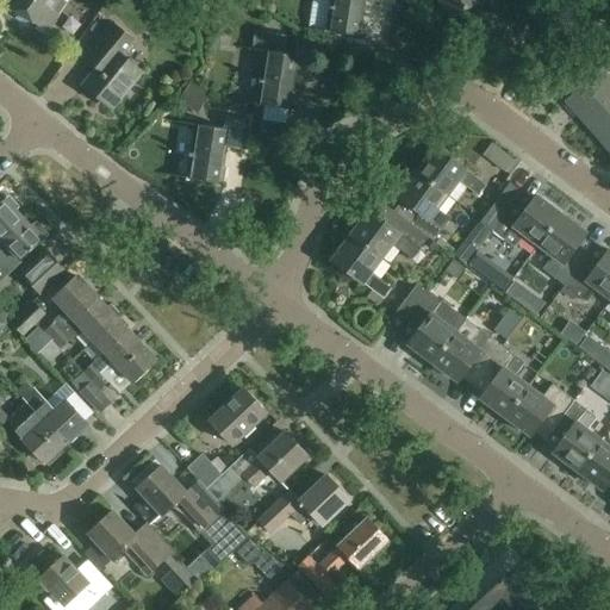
[(2,0),(2,1),(19,12),(18,13),(29,20),(30,19),(48,32),(60,14),(53,10),(58,0),(2,0)]
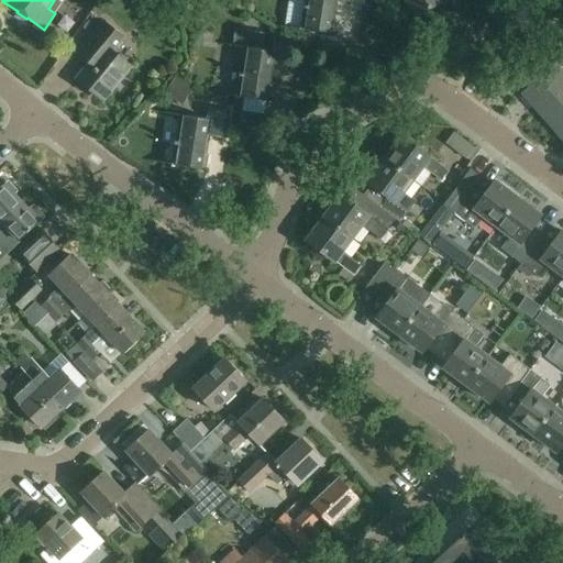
[(304,0),(299,29),(331,34),(337,0),(351,3),(351,0),(304,0)]
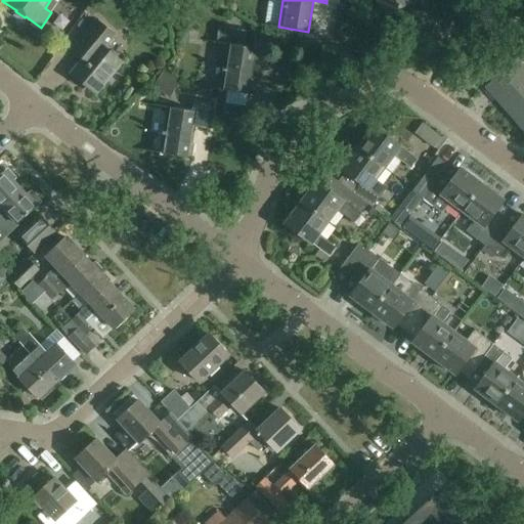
[(377,0),(385,16),(411,2),(410,0),(377,0)]
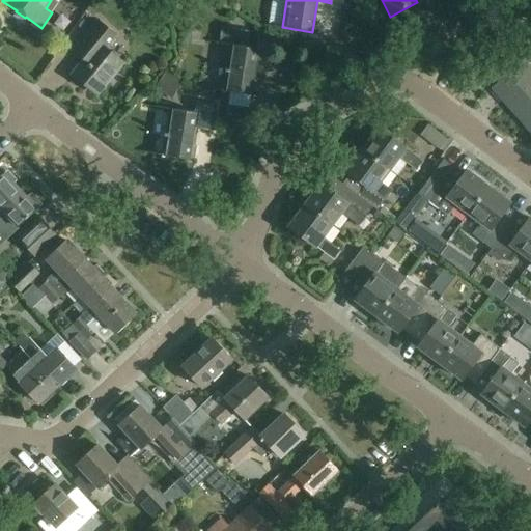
[(96,94),(123,62),(106,48),(116,35),(99,21),(73,52),(84,61),(73,75),(96,94)]
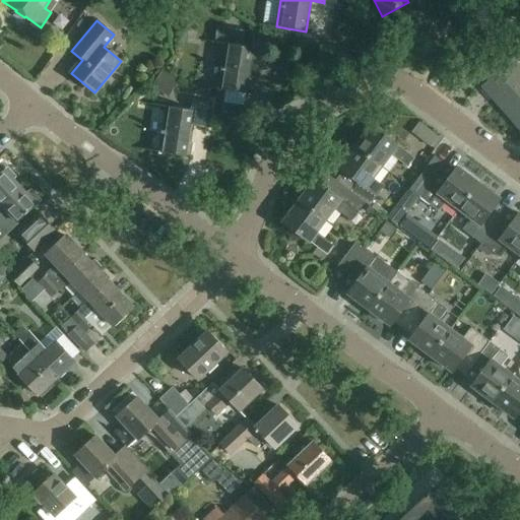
[(249,48),(242,47),(245,30),(217,26),(215,42),(225,44),(217,90),(246,94),(250,64),(265,66),(269,40),(251,38),(249,48)]
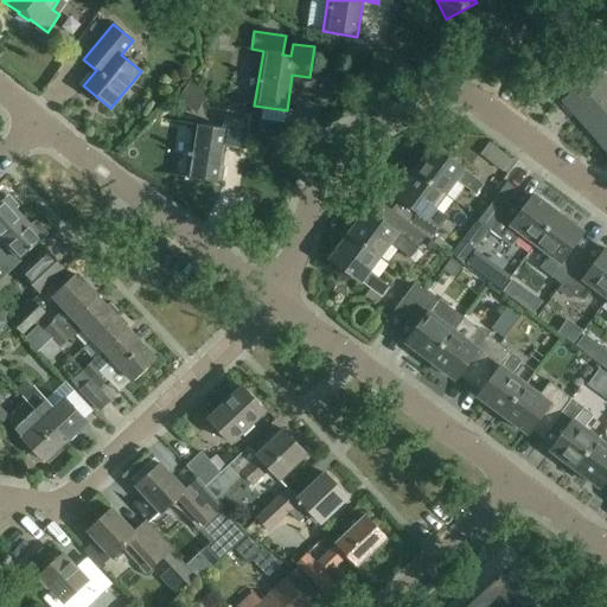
[(598,69),(562,101),(582,122),(606,100),(606,78),(602,75),(606,70),(606,57),(596,66),(598,69)]
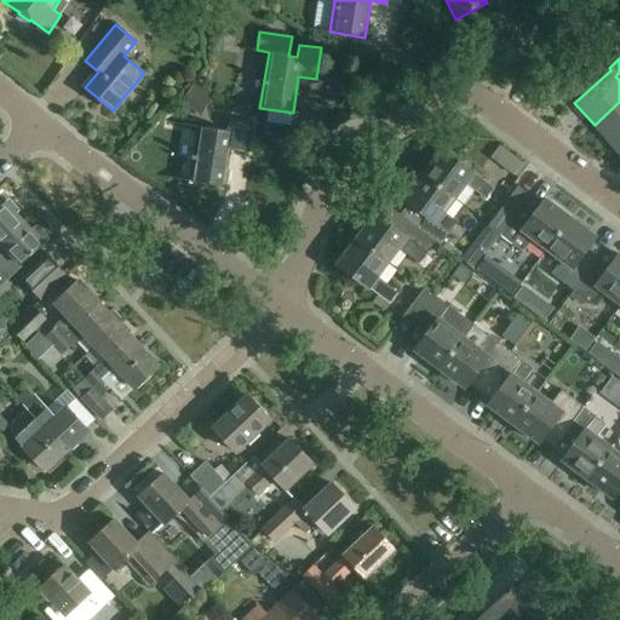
[(619,102),(595,125),(614,147),(619,142),(619,102)]
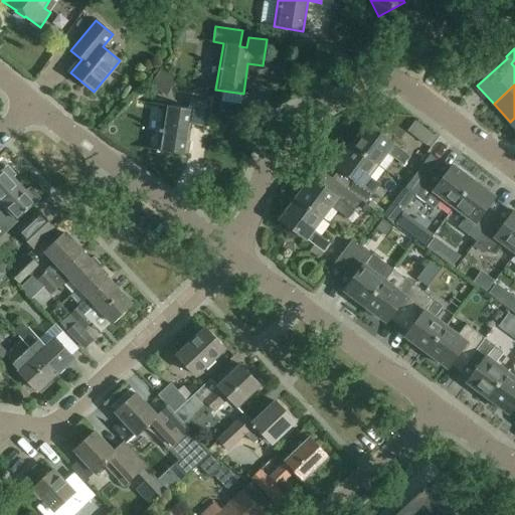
[(188,110),(164,105),(156,150),(184,155),(189,125),(203,128),(207,102),(190,99),(188,110)]
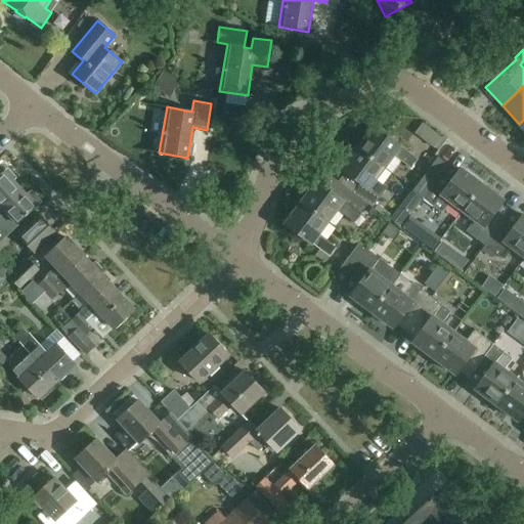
[(373,128),(357,149),(384,169),(392,158),(409,170),(417,161),(373,128)]
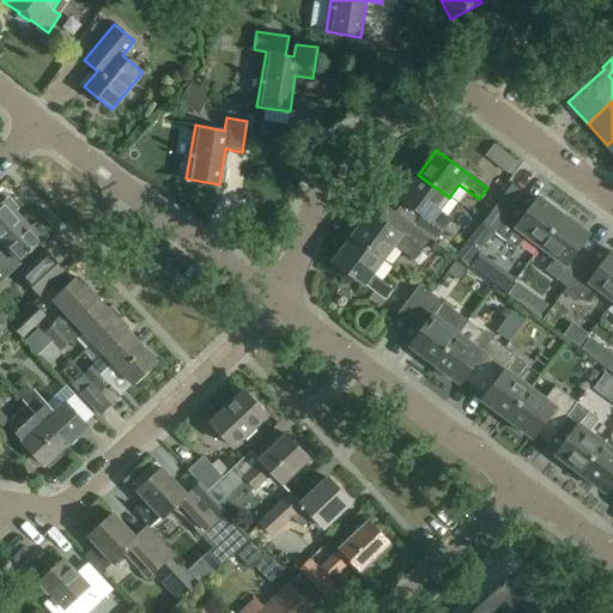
[(516,162),(505,153),(497,164),(508,173),(516,162)]
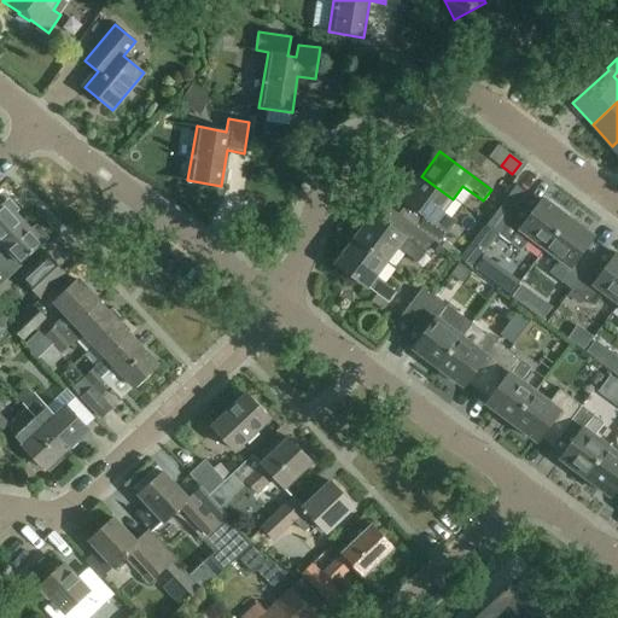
[(453,199),(421,176),(402,202),(414,211),(406,222),(433,242),(438,246),(455,223),(442,214),(453,199)]
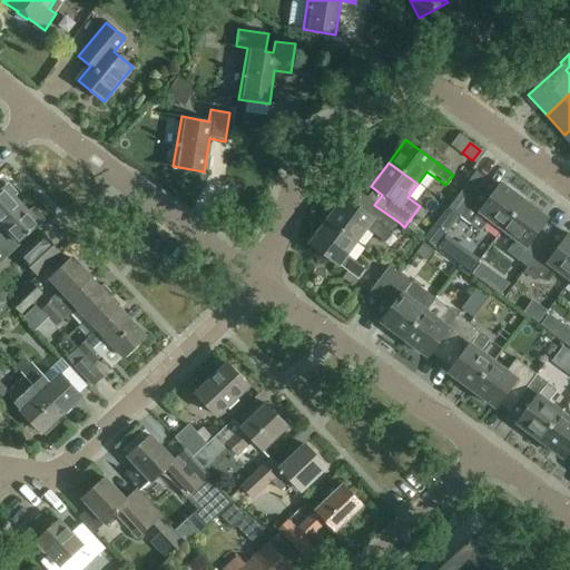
[(449,208),(460,217),(482,187),(471,179),(449,208)]
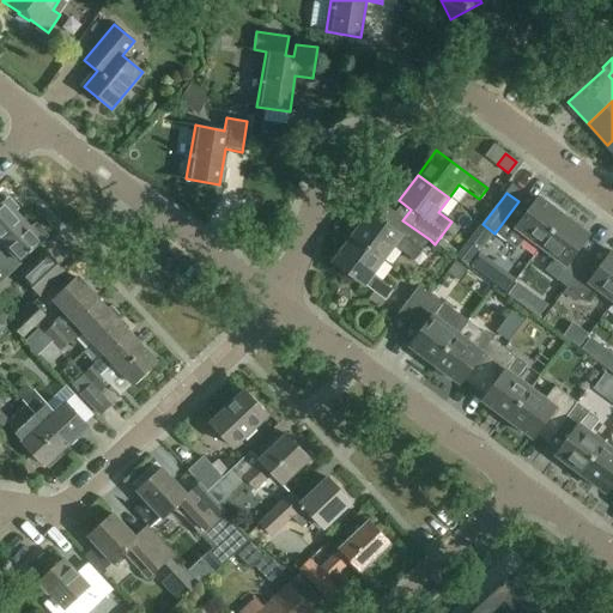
[(526,236),(541,248),(565,216),(539,198),(529,210),(519,201),(495,234),(516,249),(526,236)]
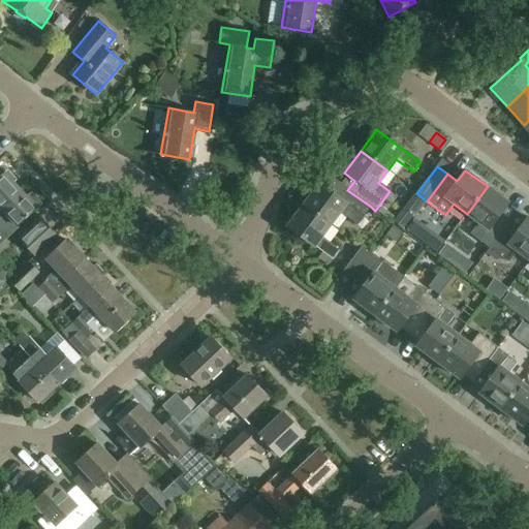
[(0,208),(2,210),(22,191),(5,174),(0,177),(0,208)]
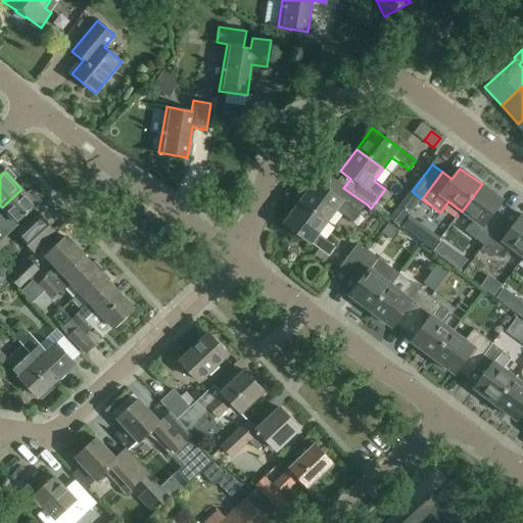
[(367,204),(343,188),(334,181),(327,189),(316,181),(299,202),(326,222),(334,210),(351,224),(367,204)]
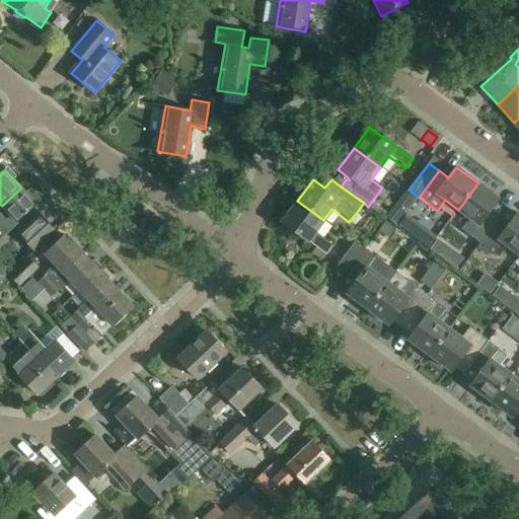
[(461,228),(480,243),(501,217),(491,209),(499,199),(478,182),(458,210),(469,218),(461,228)]
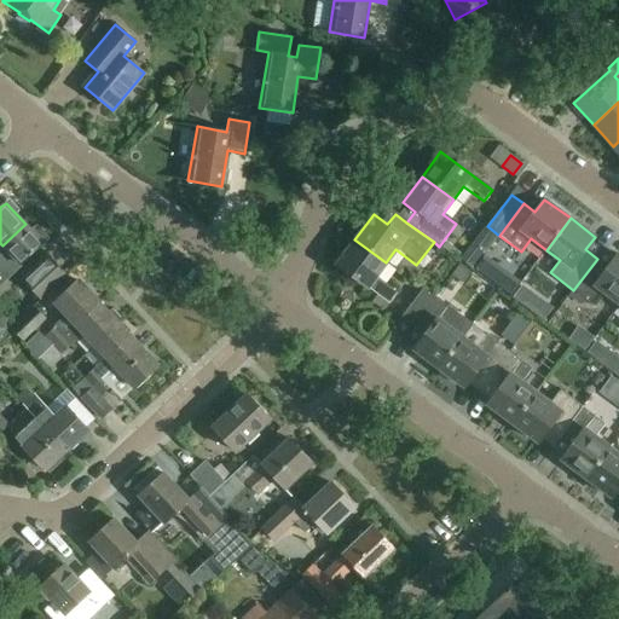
[(32,231),(25,224),(3,246),(0,247),(0,264),(11,255),(21,266),(44,244),(48,239),(36,226),(32,231)]
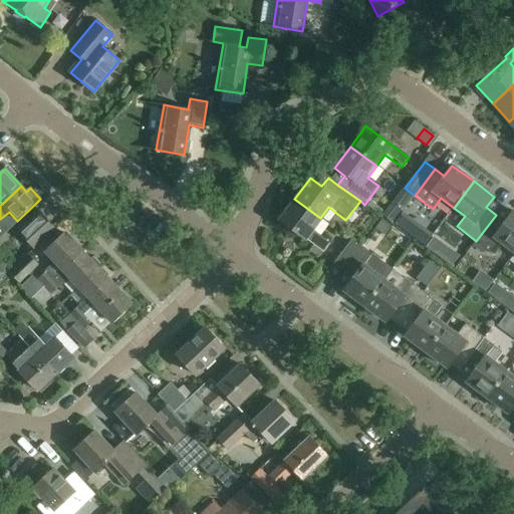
[(320,218),(294,199),(278,220),(321,252),(327,243),(310,231),(320,218)]
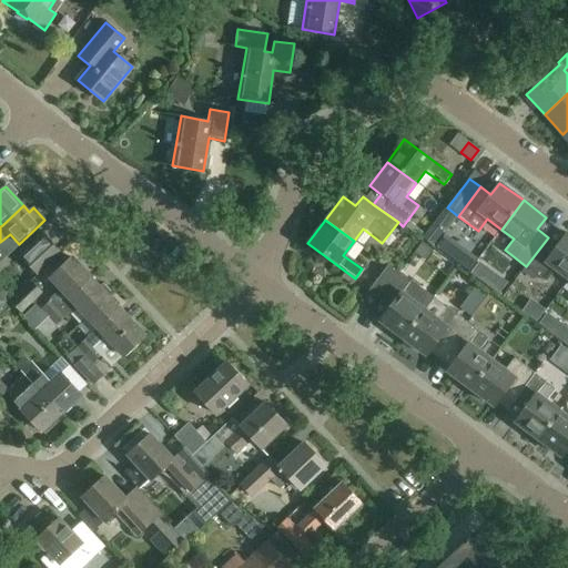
[(435,246),(446,232),(435,224),(424,239),(435,246)]
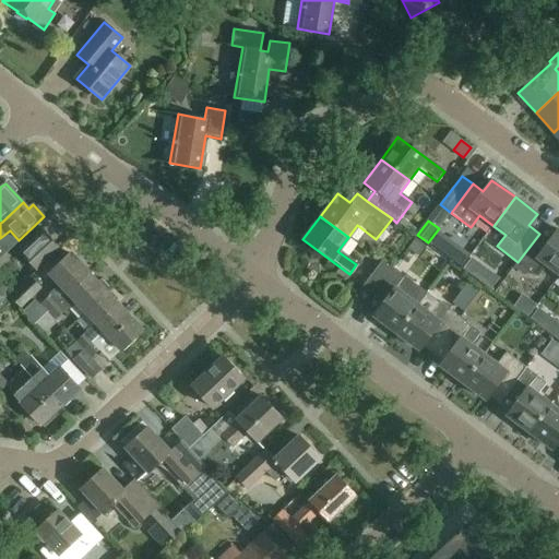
[(546,265),(558,274),(558,229),(549,241),(539,234),(518,262),(537,276),(546,265)]
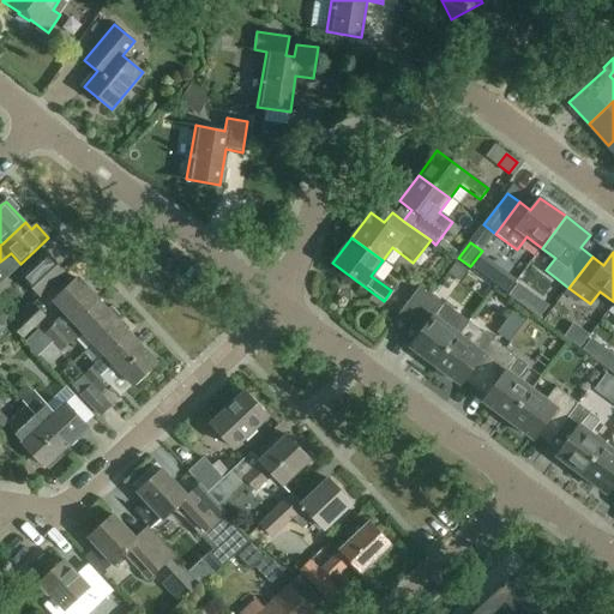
[(480,272),(488,260),(481,254),(471,266),(480,272)]
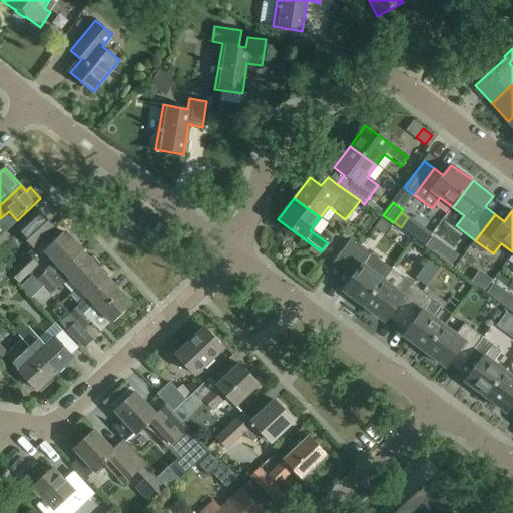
[(55,228),(42,214),(21,234),(34,248),(55,228)]
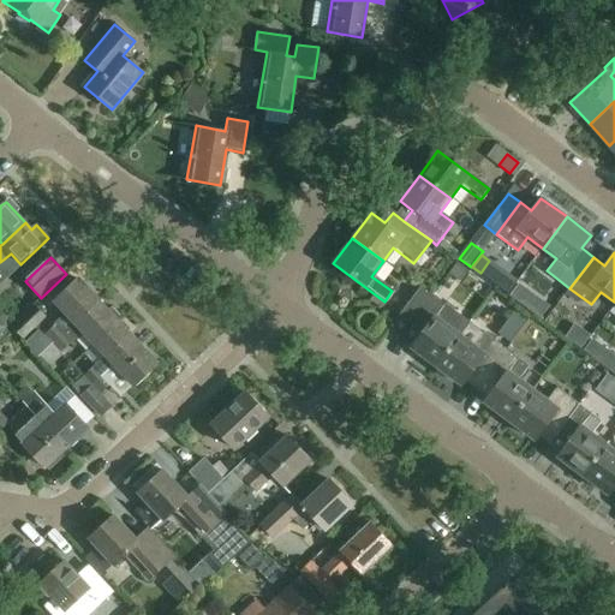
[(508,275),(500,287),(507,292),(517,281),(508,275)]
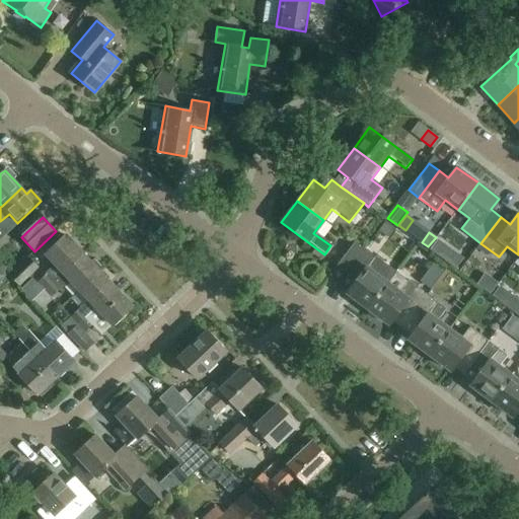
[(47,274),(55,282),(83,255),(66,237),(46,256),(55,265),(46,273),(47,274)]
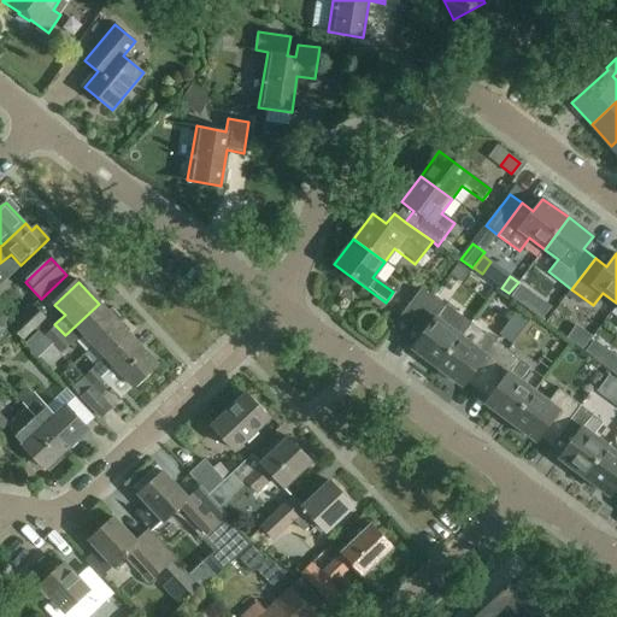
[(399,319),(410,328),(434,295),(423,288),(399,319)]
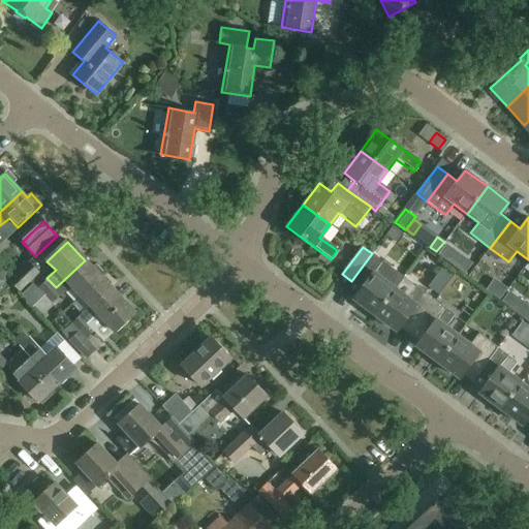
[(372,253),(351,281),(361,288),(353,299),(375,315),(403,277),(392,268),(372,253)]
